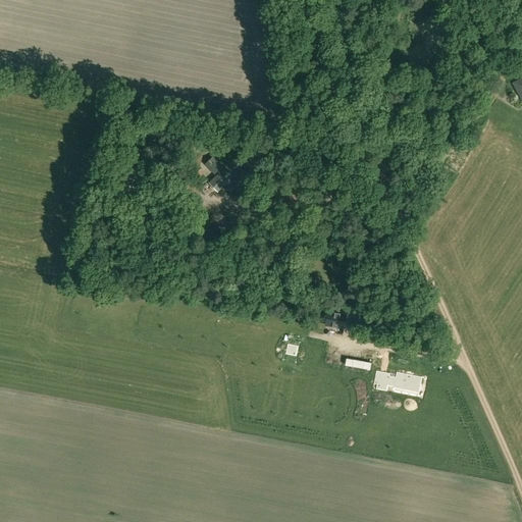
[(521,77),(513,83),(521,99),(521,77)]
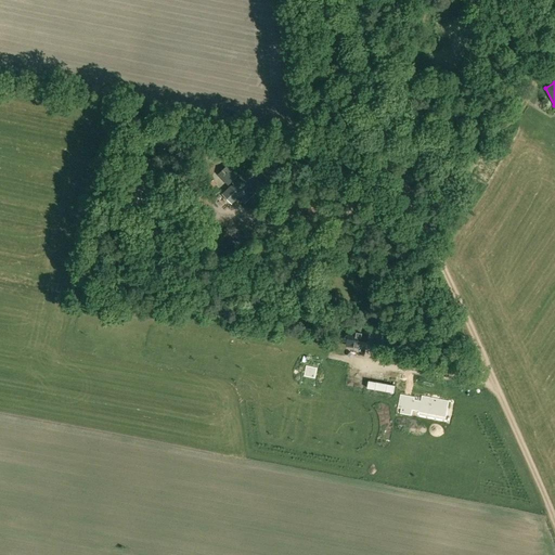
[(237,180),(235,178),(236,177),(227,166),(218,175),(227,184),(229,182),(230,183),(232,182),(234,184),(223,194),(231,203),(239,195),(245,203),(255,194),(248,185),(256,180),(258,183),(266,177),(254,165),(245,173),(239,179),(237,180)]
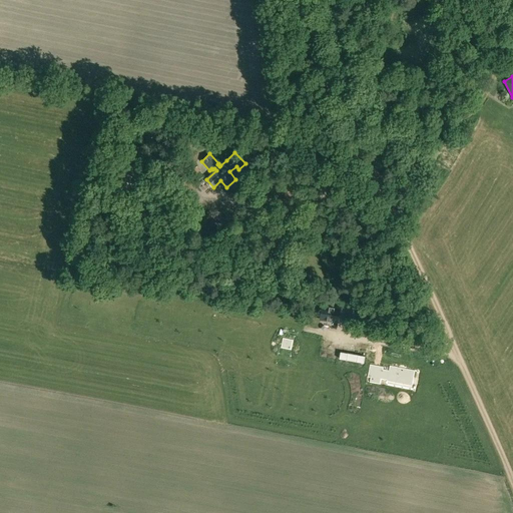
[(282,157),(268,156),(267,165),(282,166),(282,157)]
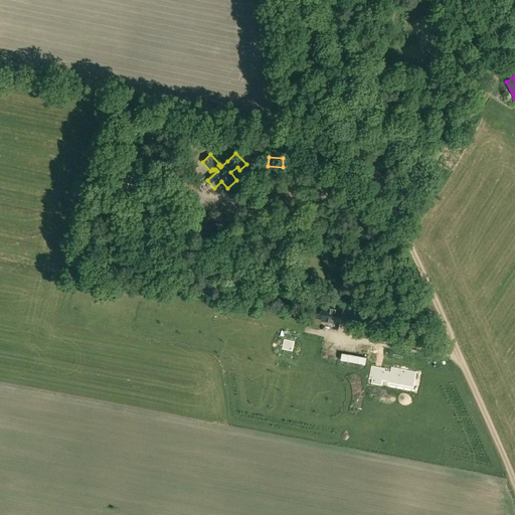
[(190,170),(195,182),(204,178),(199,166),(190,170)]
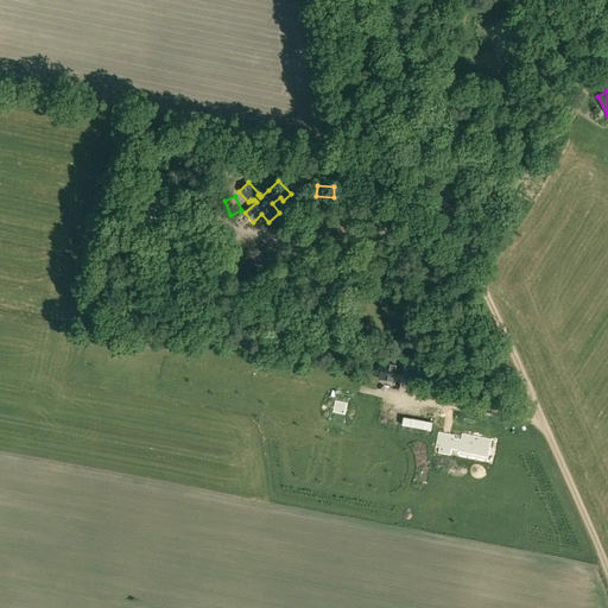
[(405,342),(398,352),(411,362),(418,352),(405,342)]
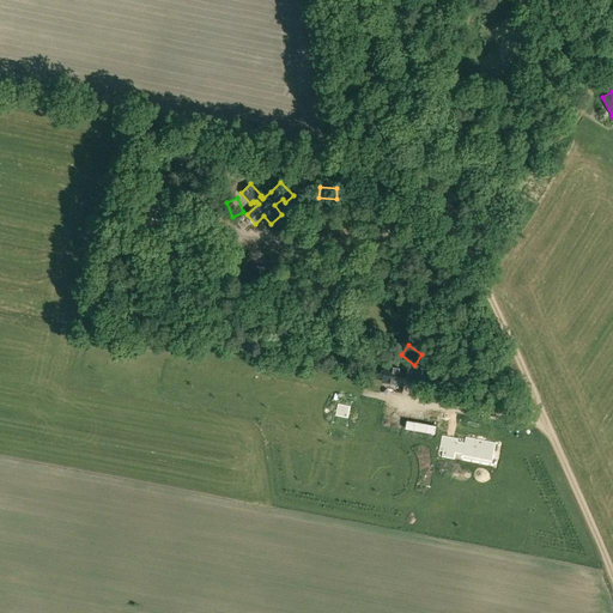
[(388,377),(387,381),(404,383),(406,368),(384,364),(383,376),(388,377)]
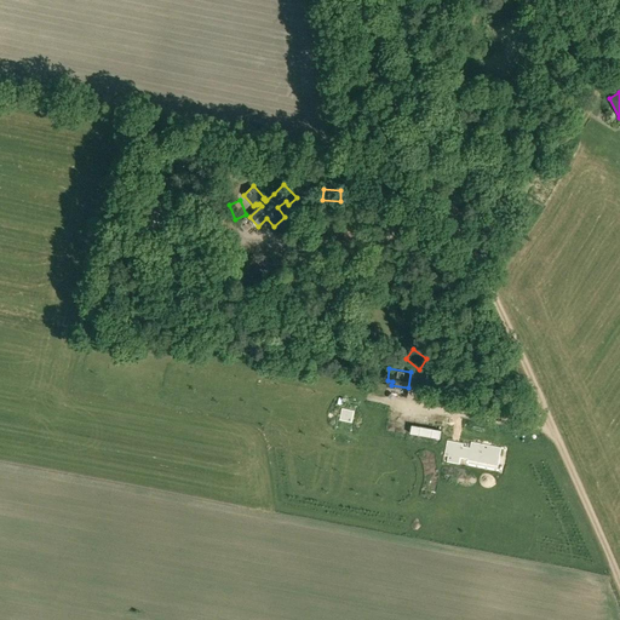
[(354,412),(342,409),(340,420),(352,423),(354,412)]
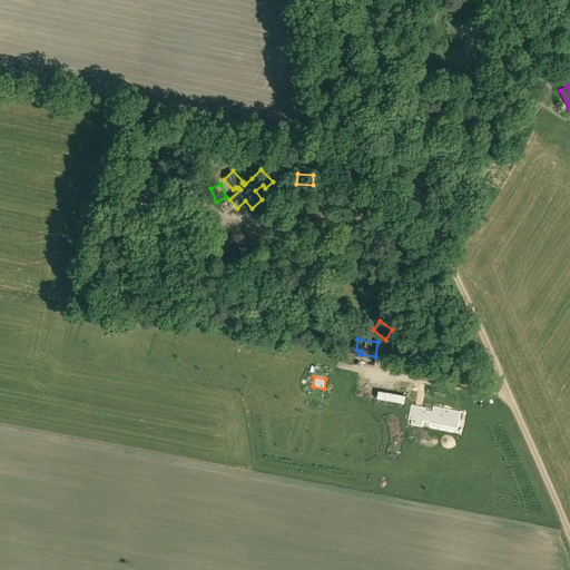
[(458,431),(461,413),(432,408),(432,413),(425,412),(425,410),(411,406),(409,422),(412,422),(411,428),(422,430),(423,423),(430,424),(430,425),(458,431)]
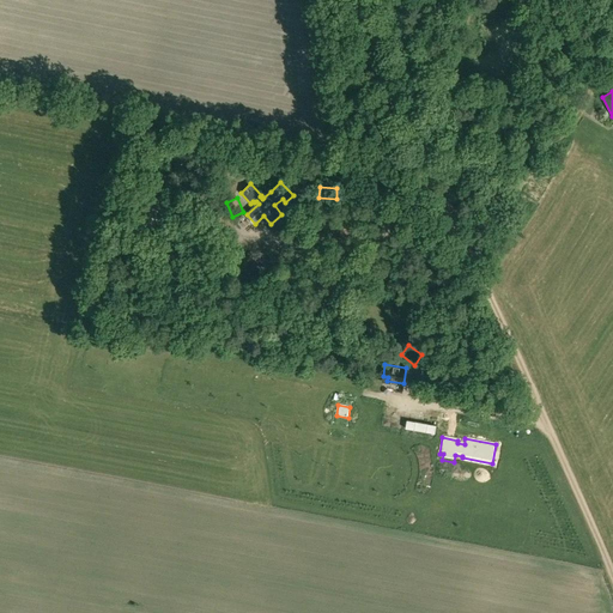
All buildings are outlined.
